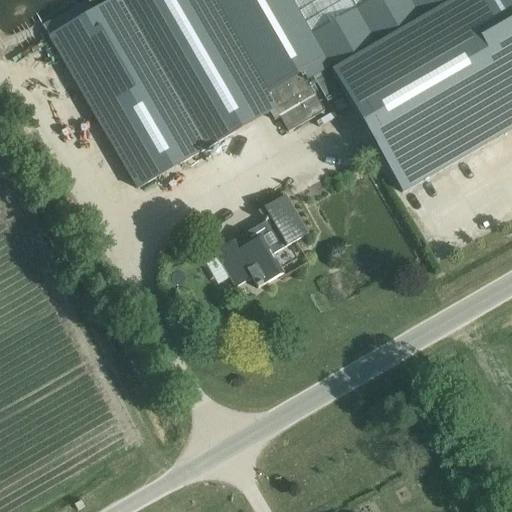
[(112,0),(48,37),(136,189),(268,113),(202,0),(112,0)]
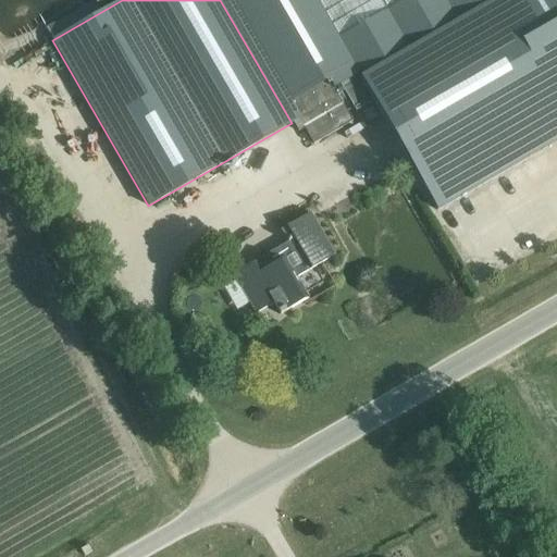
[(312,145),(351,122),(333,89),(281,0),(220,0),(292,123),(297,132),(302,128),(312,145)]
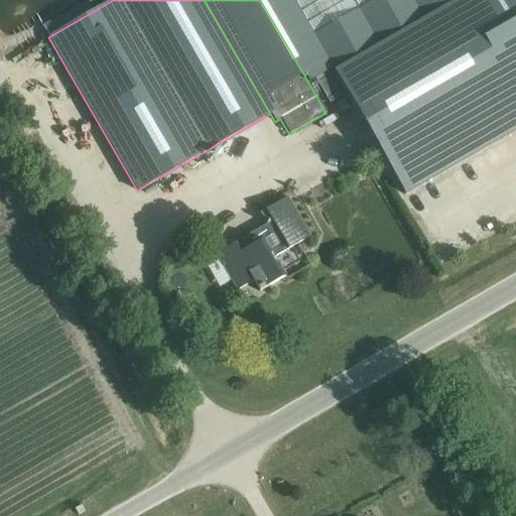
[(449,0),(260,0),(308,83),(314,79),(449,0)]
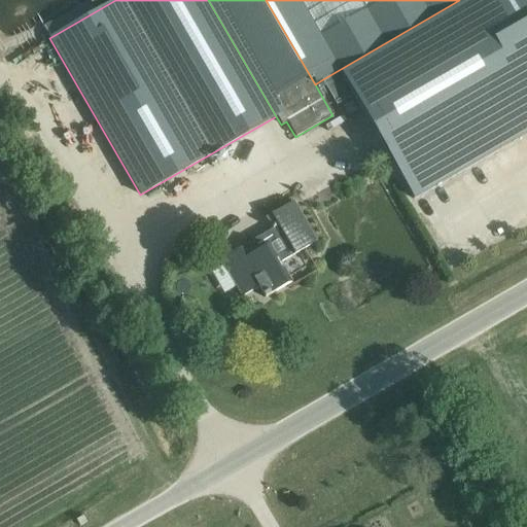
[(526,0),(461,0),(321,80),(323,84),(336,106),(354,96),(414,200),(526,134),(526,0)]
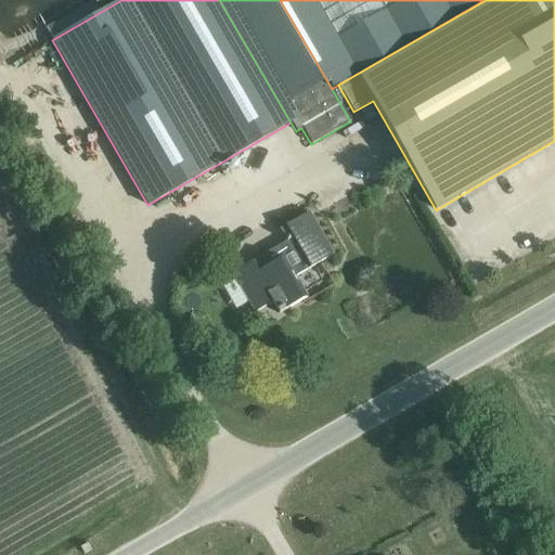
[(294,278),(332,255),(308,213),(279,230),(286,242),(232,273),(254,312),(271,302),(278,314),(306,297),(294,278)]
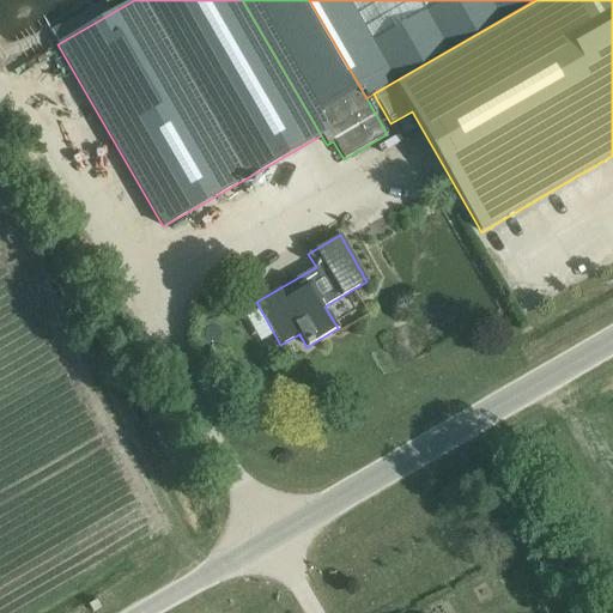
All buildings are outlined.
